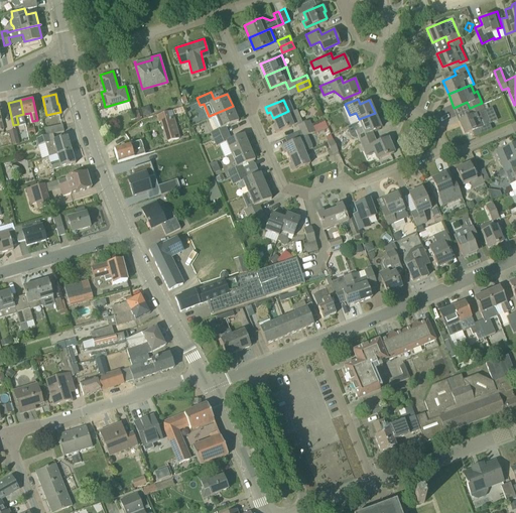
[(465,132),(481,125),(490,122),(482,103),(470,108),(472,113),(459,119),(465,132)]
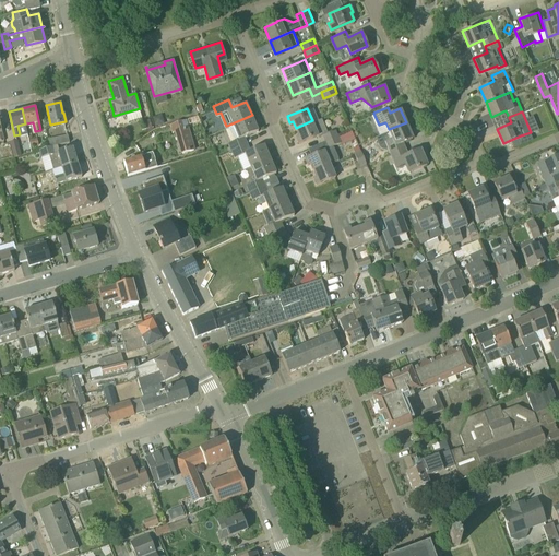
[(164,121),(162,113),(153,116),(155,125),(164,121)]
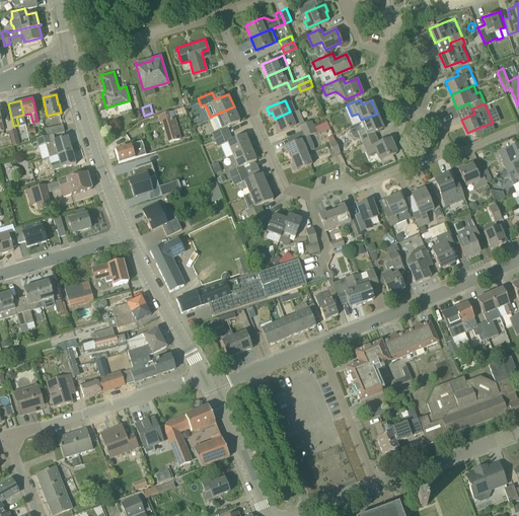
[(234,106),(213,116),(218,129),(212,132),(215,138),(229,132),(226,126),(239,120),(234,106)]
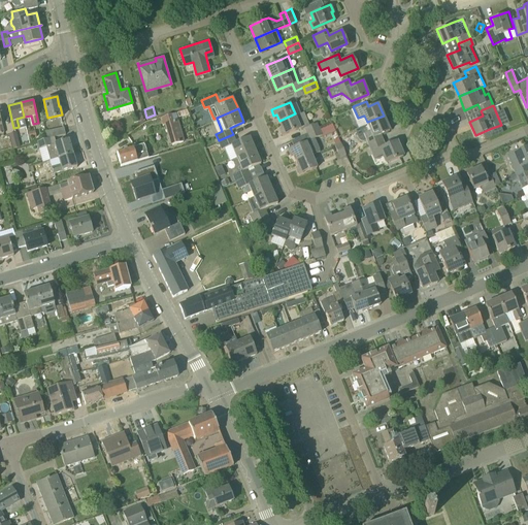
[(183,139),(176,119),(180,118),(178,110),(160,116),(163,123),(165,123),(171,143),(183,139)]
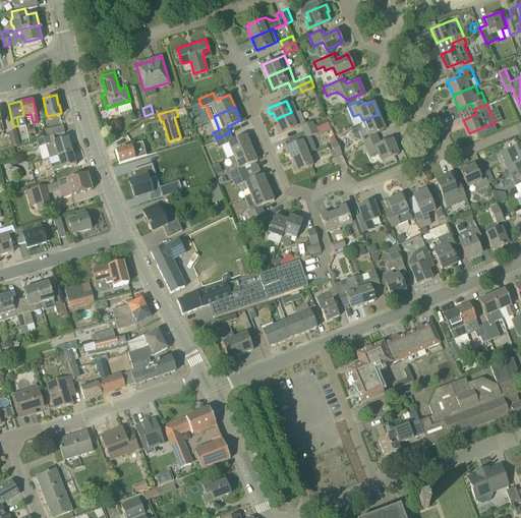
[(276,126),(278,132),(296,125),(296,126),(300,124),(303,130),(314,125),(312,119),(305,122),(300,109),(291,112),(276,119),(279,125),(276,126)]
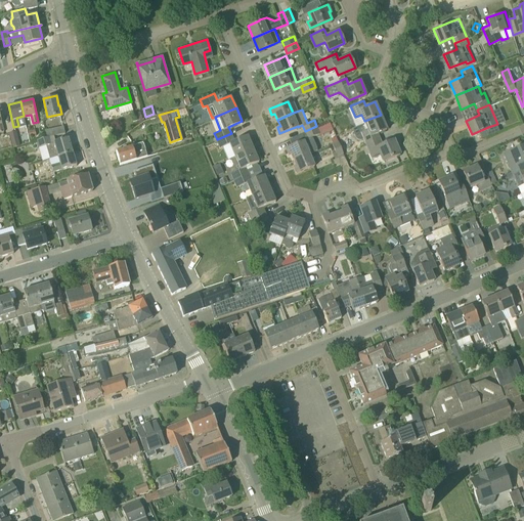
[(362,138),(363,137),(365,142),(379,136),(377,132),(386,128),(381,115),(364,121),(352,127),(356,136),(358,137),(360,138),(362,138)]
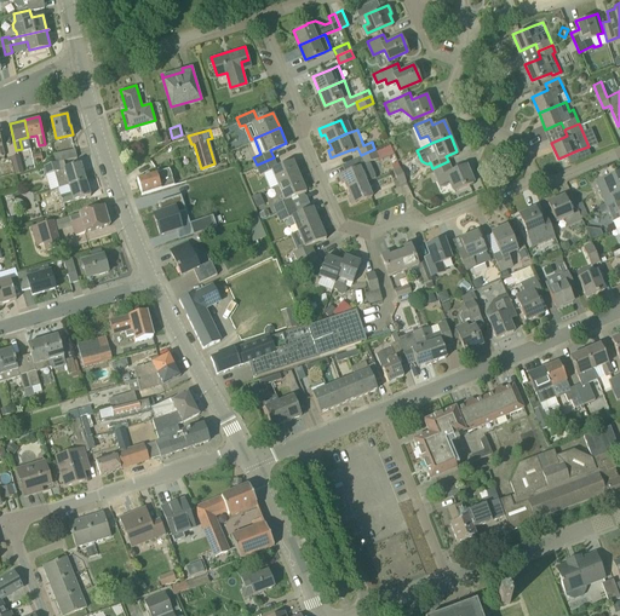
[(56,160),(57,160),(62,159),(76,155),(75,147),(59,151),(53,151),(56,160)]
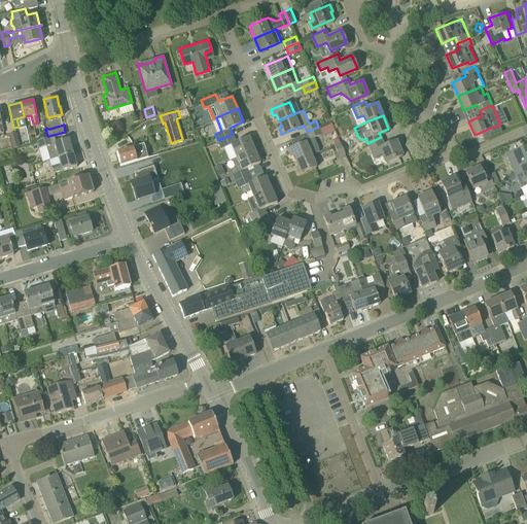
[(320,133),(318,127),(307,132),(309,138),(306,139),(306,140),(287,148),(289,154),(292,152),(295,159),(311,152),(319,149),(314,136),(320,133)]
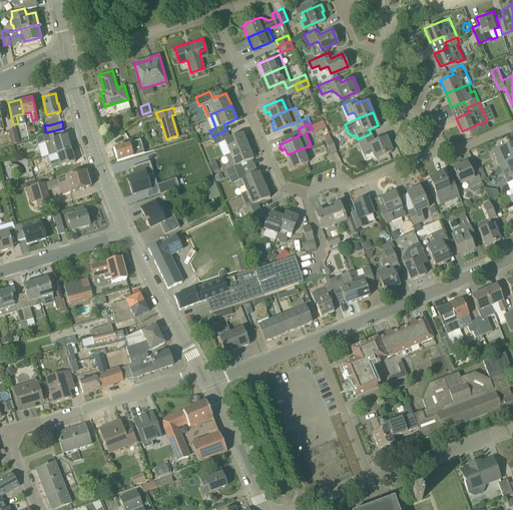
[(28,133),(35,131),(33,124),(26,126),(28,133)]
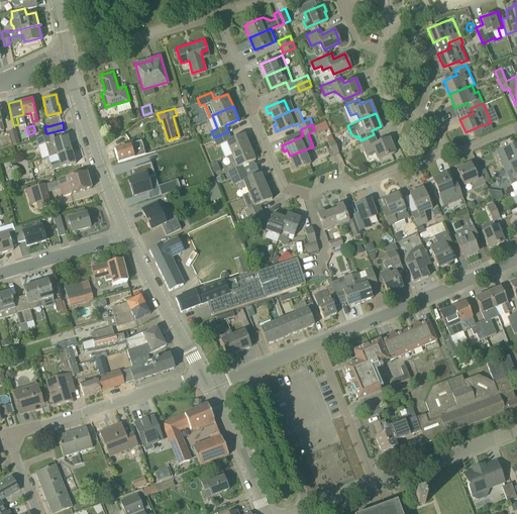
[(9,129),(9,131),(12,143),(19,142),(16,127),(9,129)]
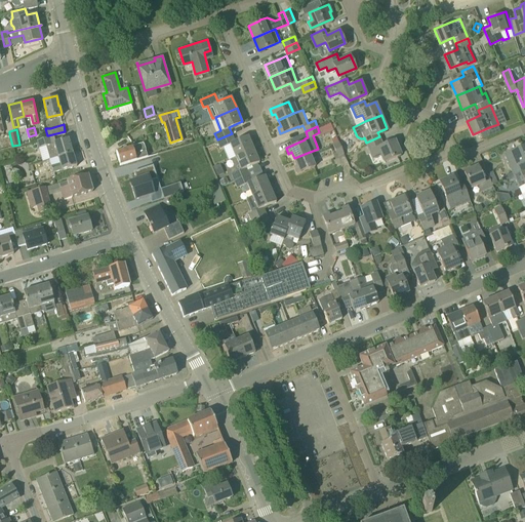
[(235,139),(232,133),(217,139),(220,147),(230,143),(235,155),(253,148),(247,134),(235,139)]
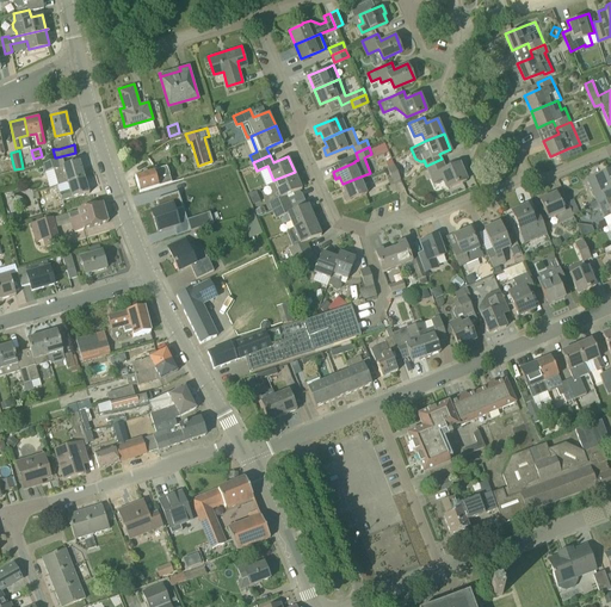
[(59,183),(85,175),(85,174),(84,174),(79,160),(80,160),(80,159),(62,163),(62,165),(60,166),(56,158),(55,158),(43,162),(45,171),(54,167),(59,183)]
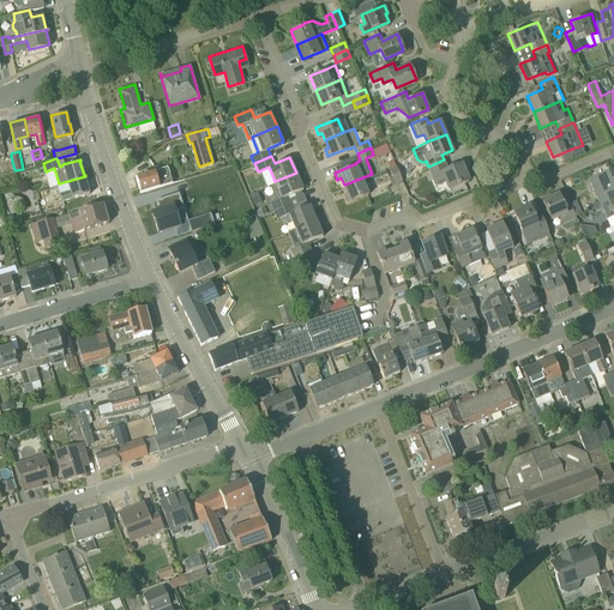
[(462,162),(447,168),(444,159),(428,167),(435,182),(445,179),(449,187),(469,179),(462,162)]
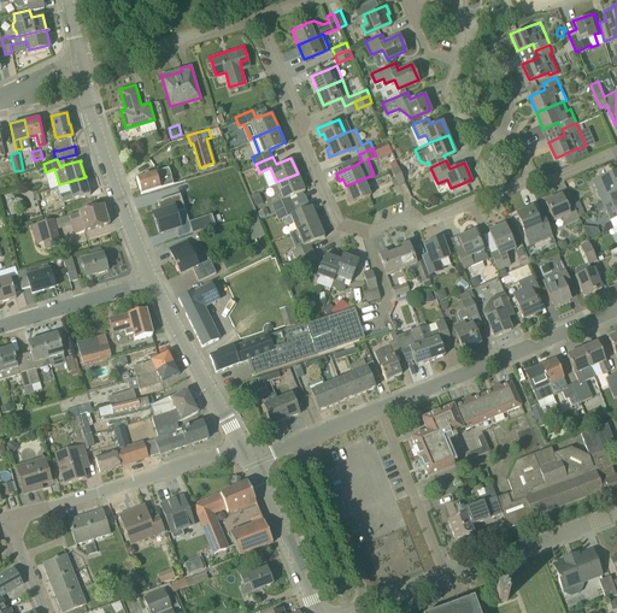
[(391,168),(397,182),(404,178),(398,164),(392,168),(391,168)]
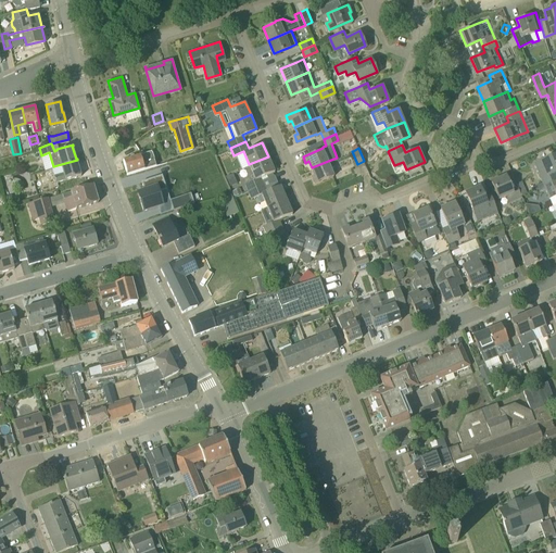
[(127,173),(156,164),(152,150),(140,153),(123,159),(127,173)]
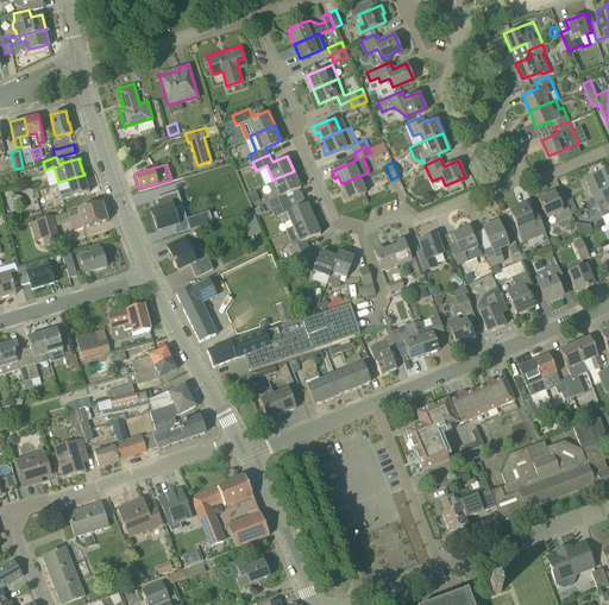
[(589,203),(608,195),(608,189),(608,188),(608,187),(608,166),(585,177),(594,196),(586,200),(589,203)]
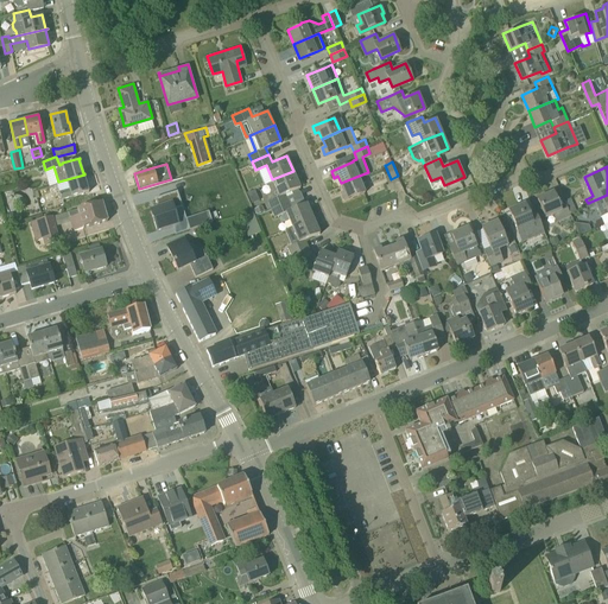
[(271,207),(287,199),(285,192),(299,186),(293,171),(272,179),(267,182),(271,191),(267,194),(268,198),(267,199),(271,207)]
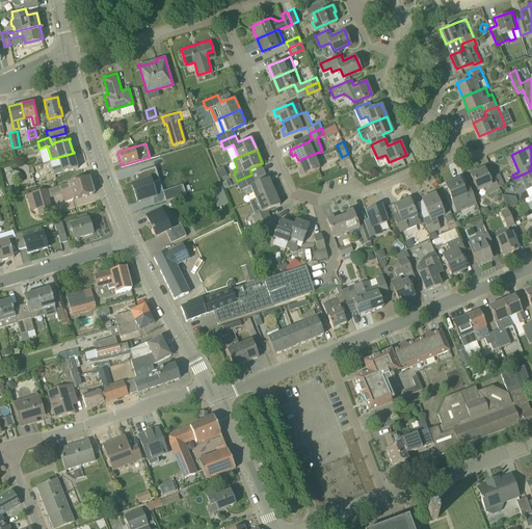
[(74,154),(74,153),(51,159),(47,160),(49,167),(52,166),(53,173),(62,170),(78,166),(77,165),(73,154),(74,154)]
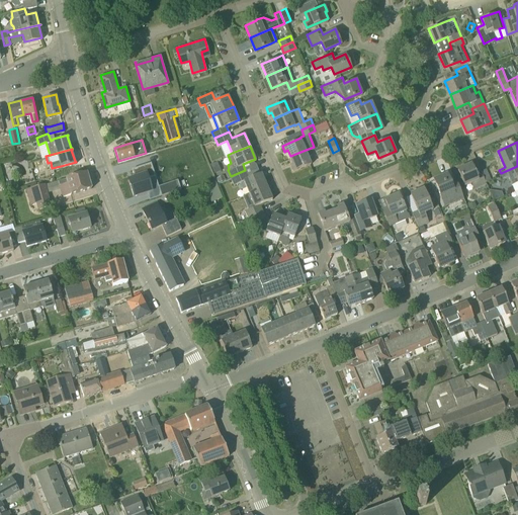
[(306,150),(290,156),(293,163),(290,164),(292,170),(311,162),(306,150)]
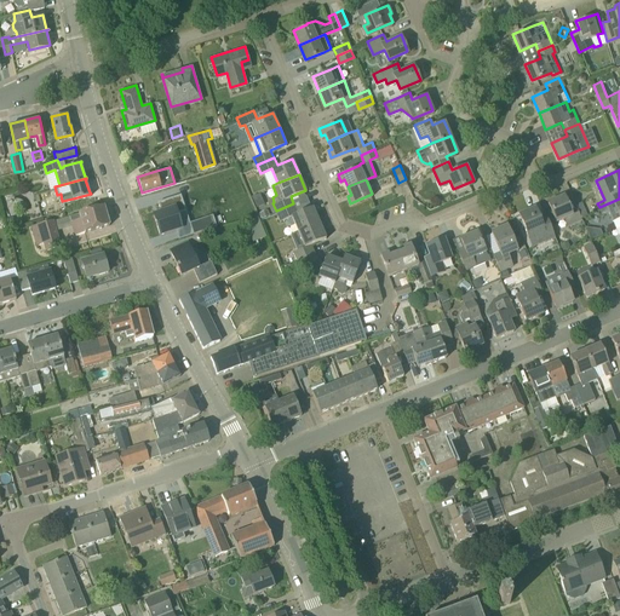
[(182,225),(177,212),(187,208),(181,193),(158,200),(161,211),(154,213),(160,232),(182,225)]
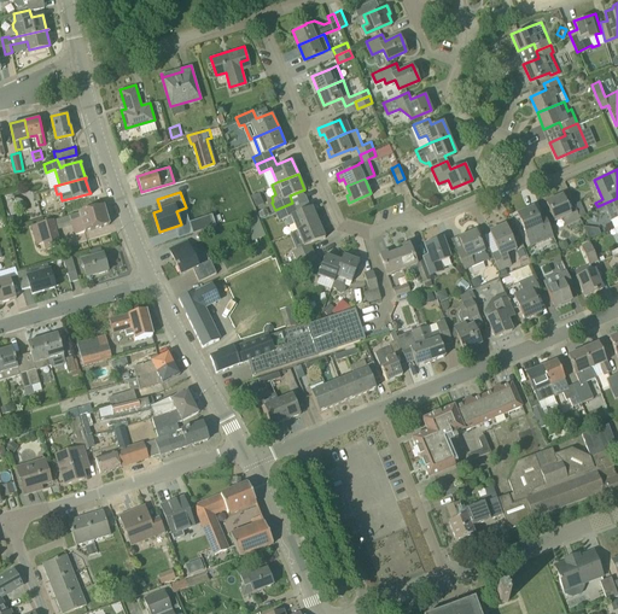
[(578,215),(575,205),(569,208),(561,193),(546,200),(554,218),(563,216),(565,223),(579,217),(578,215)]
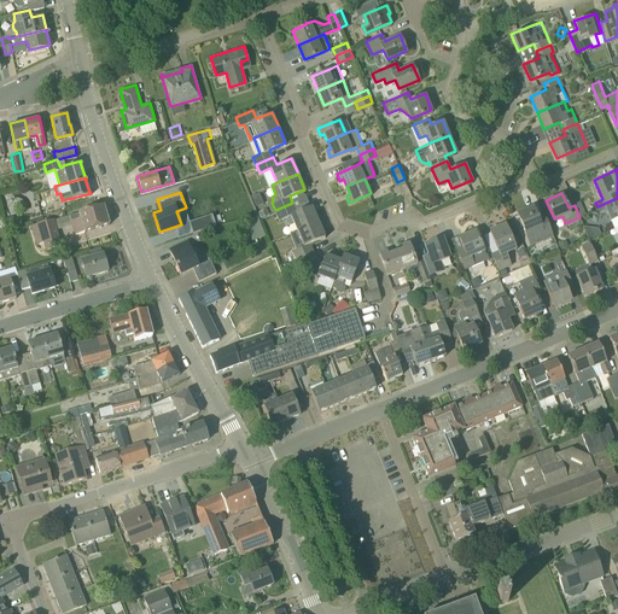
[(599,211),(606,208),(611,217),(613,226),(617,223),(617,198),(598,206),(599,211)]
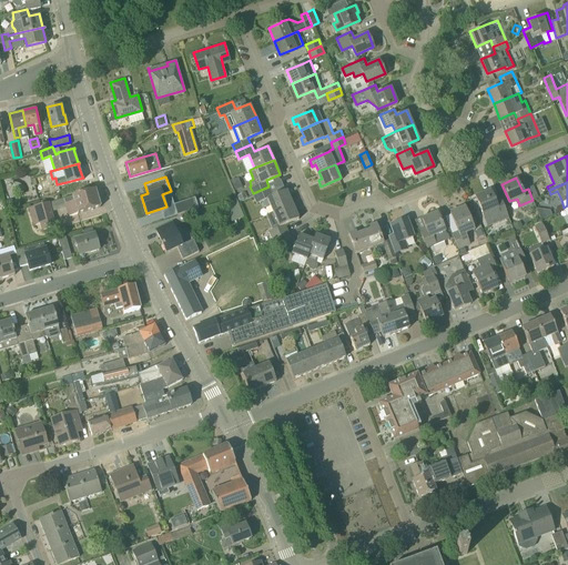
[(209,201),(220,198),(214,183),(203,188),(209,201)]
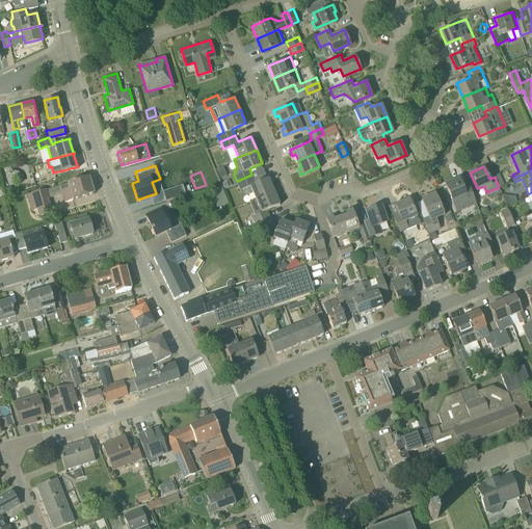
[(88,175),(59,184),(62,191),(64,201),(94,191),(88,175)]
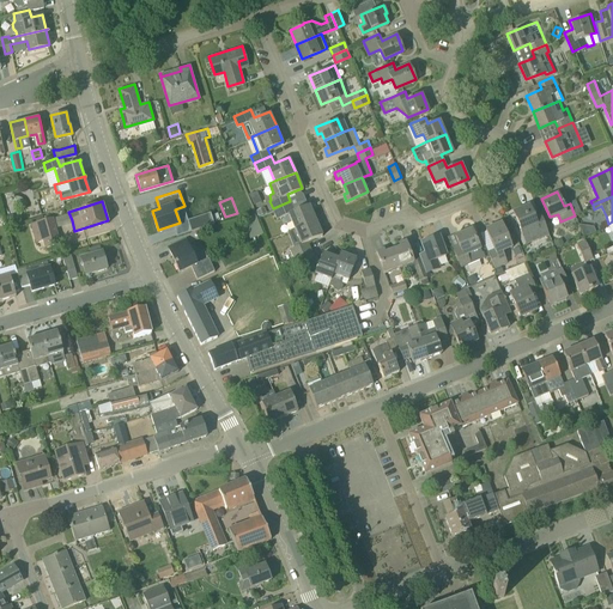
[(295,227),(315,218),(309,203),(293,209),(290,201),(273,208),(277,217),(289,212),(295,227)]
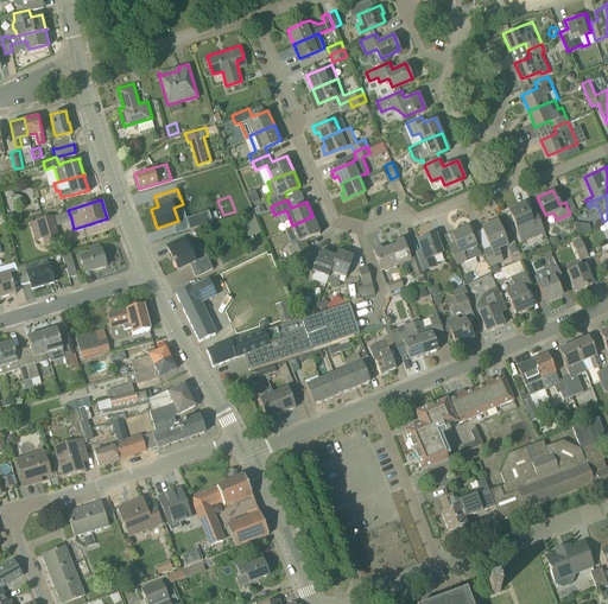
[(544,230),(537,213),(530,215),(527,211),(524,202),(510,209),(523,240),(544,230)]
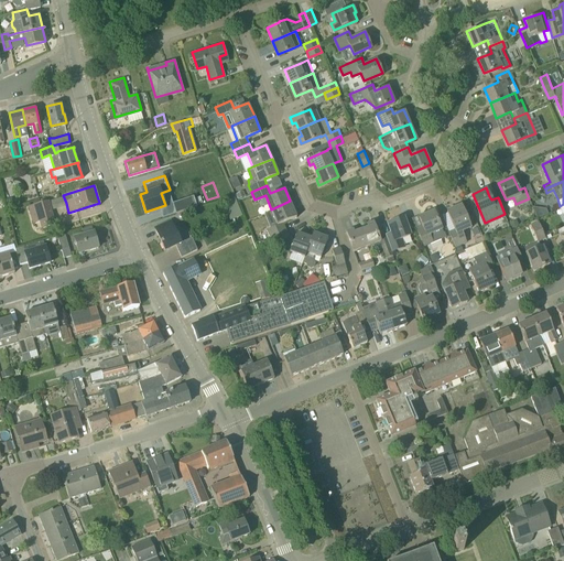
[(229,217),(240,213),(232,194),(221,198),(229,217)]
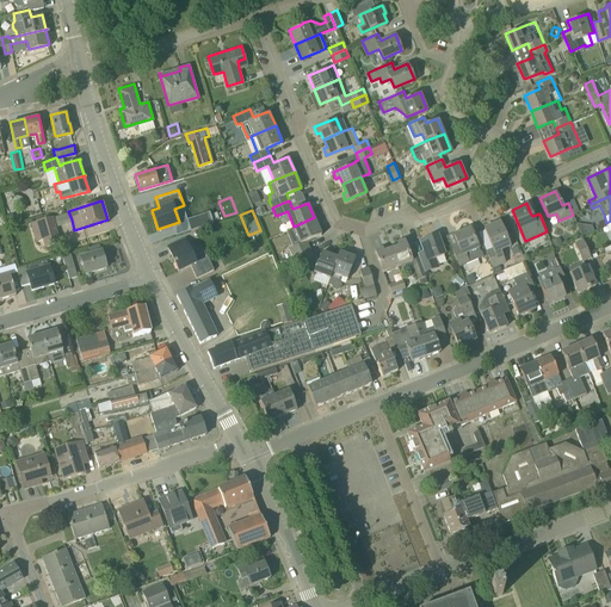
[(41,220),(48,243),(59,241),(55,225),(51,216),(41,220)]
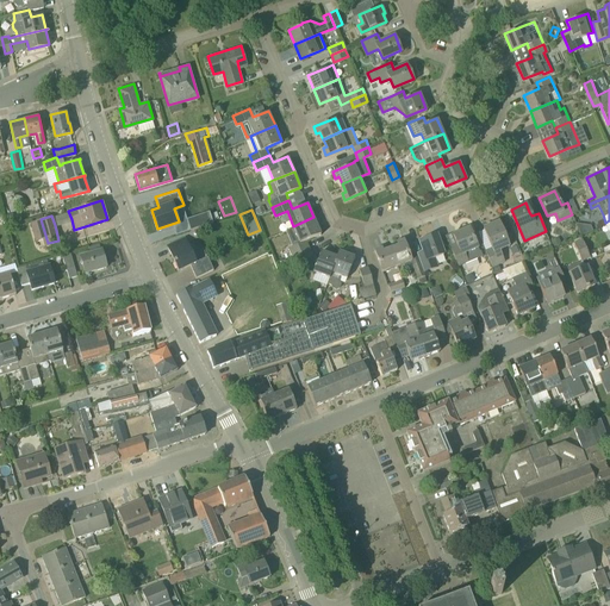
[(287,229),(293,244),(288,245),(292,254),(309,247),(305,239),(321,232),(313,217),(293,226),(287,229)]
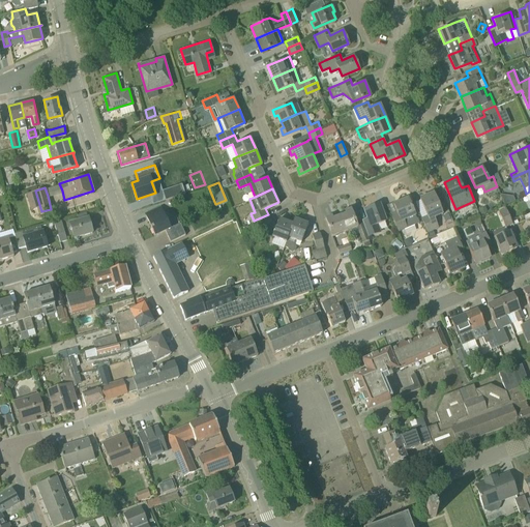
[(434,216),(442,212),(433,192),(420,197),(428,214),(421,216),(428,230),(438,226),(434,216)]
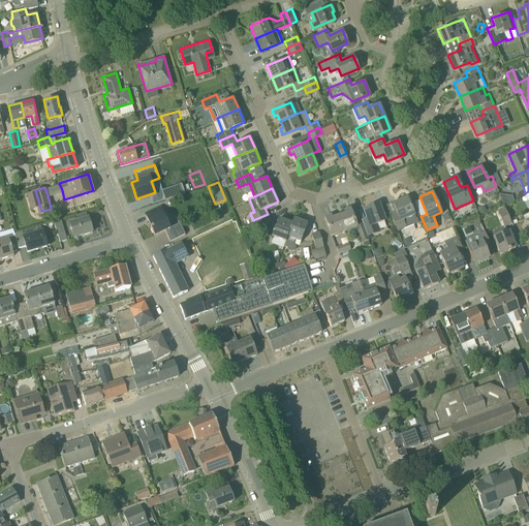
[(392,216),(397,229),(418,220),(416,216),(415,216),(414,213),(407,196),(393,202),(398,213),(392,216)]
